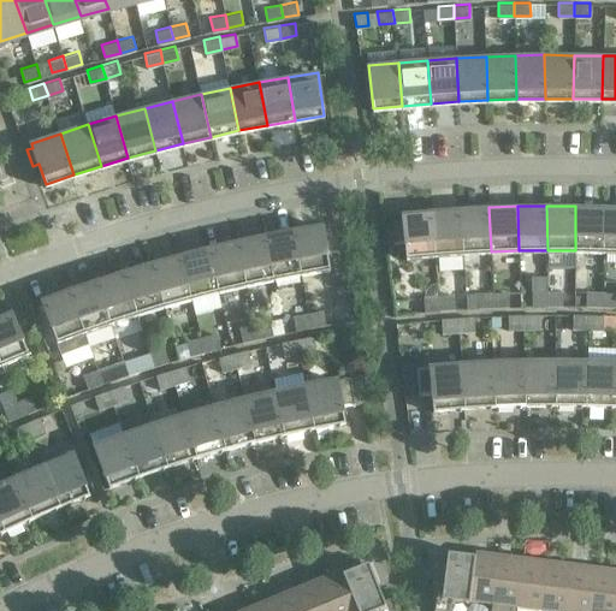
[(604,206),(575,206),(575,250),(603,250),(604,206)]
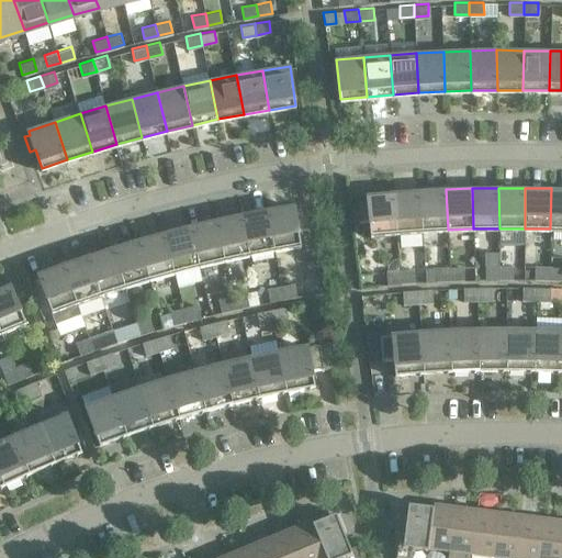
[(561,188),(551,188),(550,229),(561,229),(561,188)]
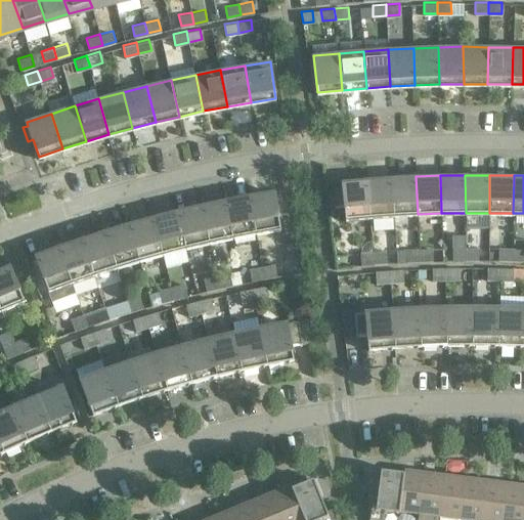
[(418,214),(416,176),(391,177),(394,215),(418,214)]
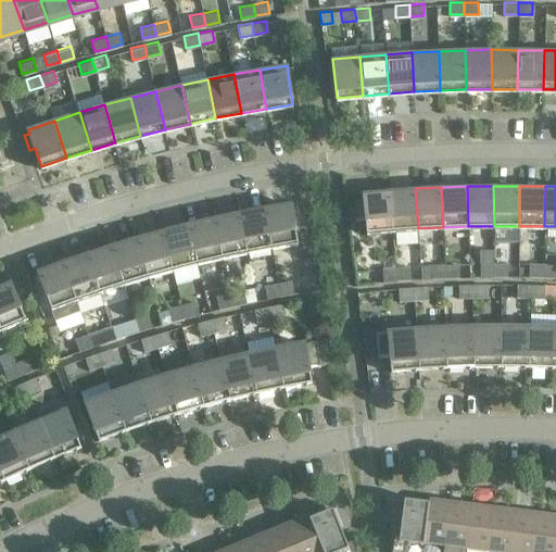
[(418,228),(415,188),(389,190),(393,230),(418,228)]
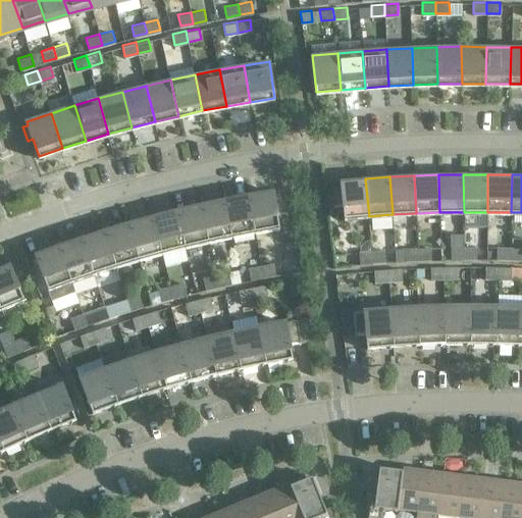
[(369,216),(365,178),(329,182),(332,208),(334,208),(333,203),(343,202),(344,218),(369,216)]
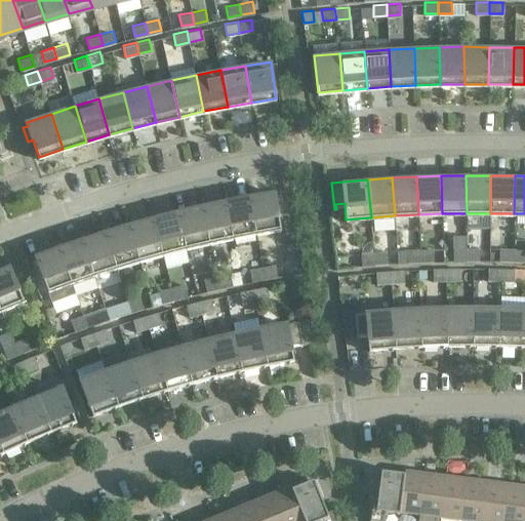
[(285,189),(249,195),(256,233),(281,228),(278,212),(287,211),(288,215),(290,215),(285,189)]
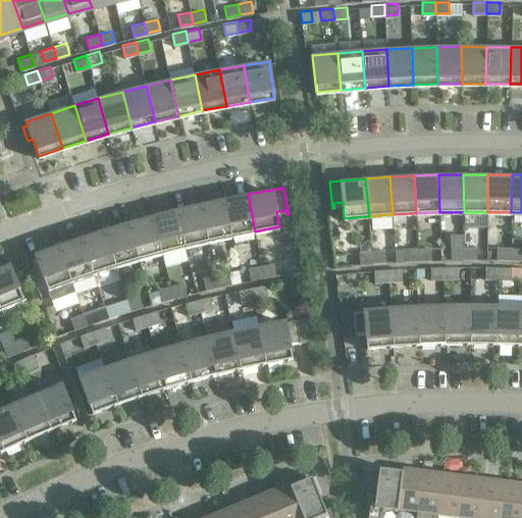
[(255,231),(248,194),(224,199),(231,236),(255,231)]
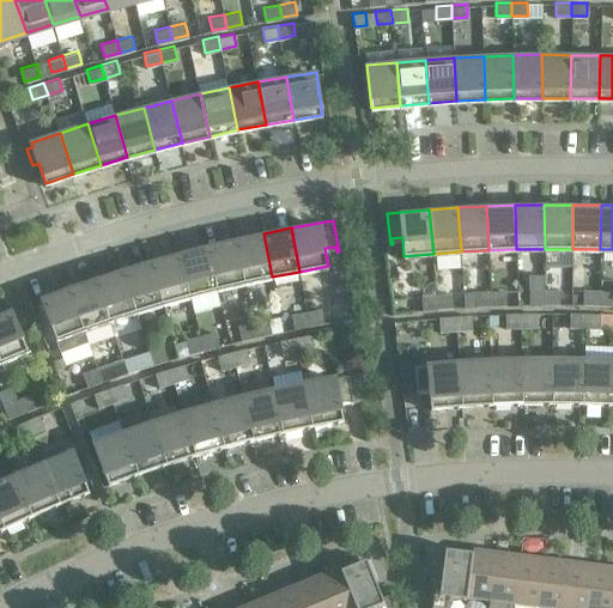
[(272,277),(263,233),(235,239),(244,283),(272,277)]
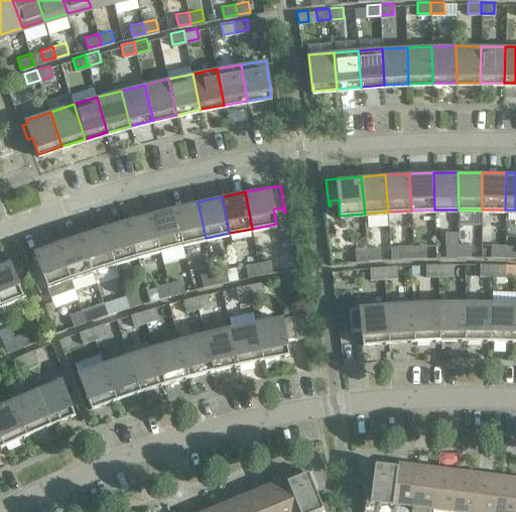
[(206,238),(198,202),(174,207),(183,243),(206,238)]
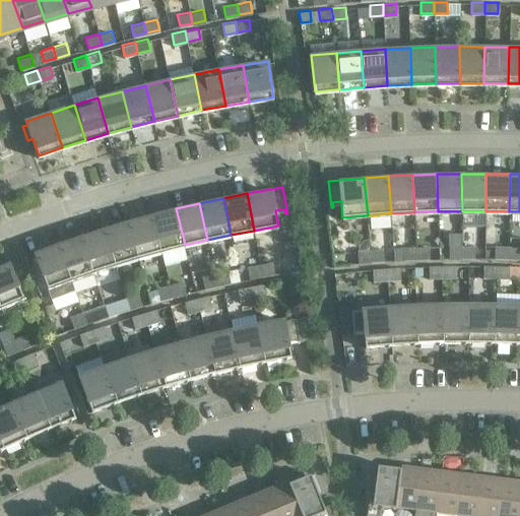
[(185,245),(176,208),(151,214),(161,251),(185,245)]
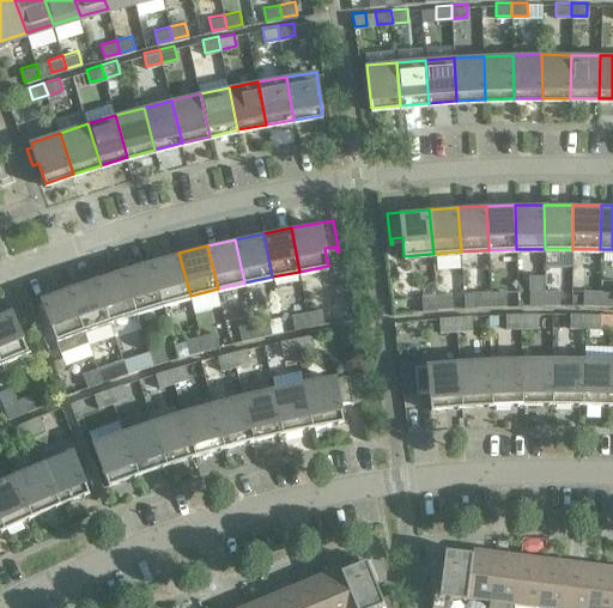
[(190,296),(178,253),(151,261),(163,303),(190,296)]
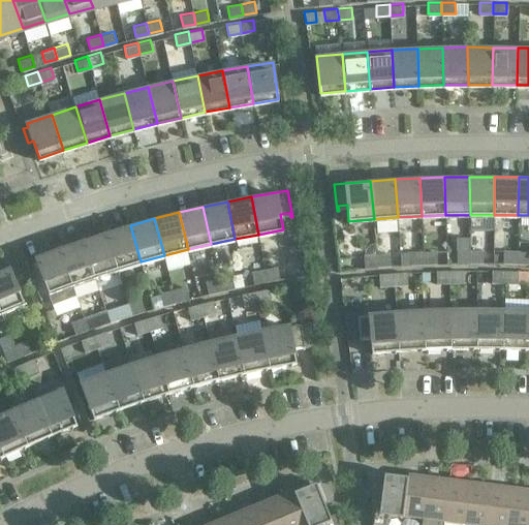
[(141,261),(130,225),(106,233),(118,269),(141,261)]
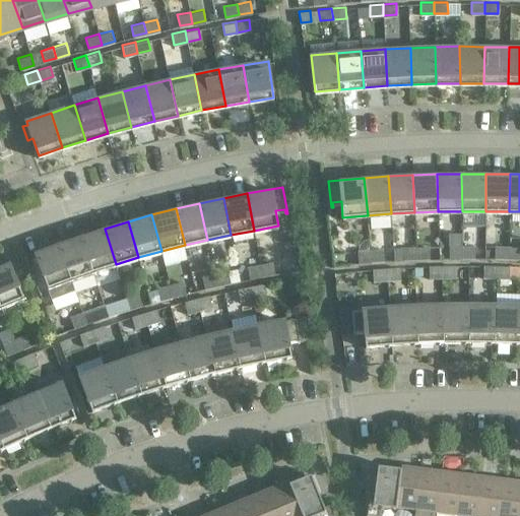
[(116,264),(105,229),(81,236),(93,271),(116,264)]
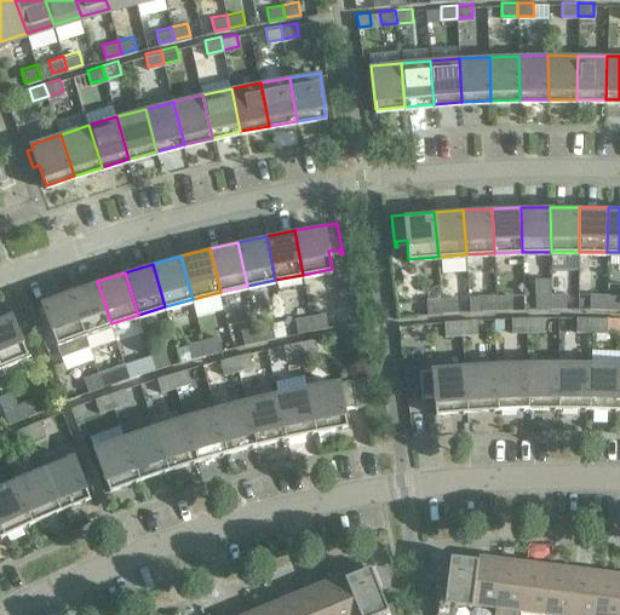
[(112,323),(97,281),(70,291),(85,333),(112,323)]
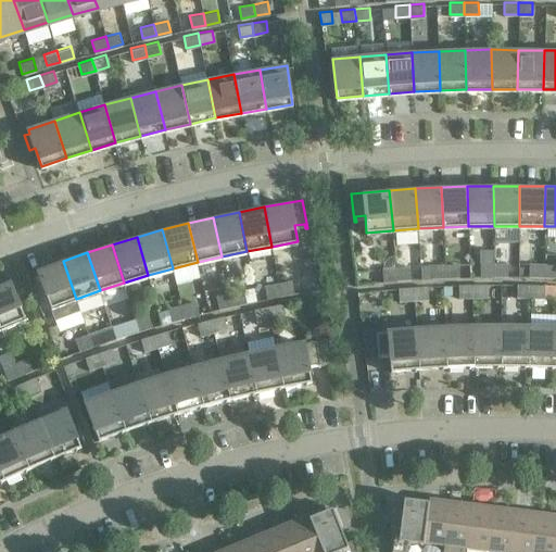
[(79,309),(76,299),(63,261),(37,271),(55,318),(79,309)]
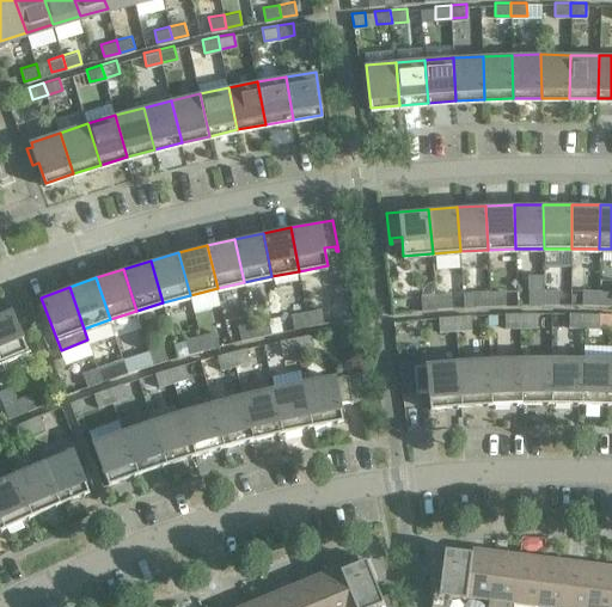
[(505,288),(489,289),(490,304),(506,302),(505,288)]
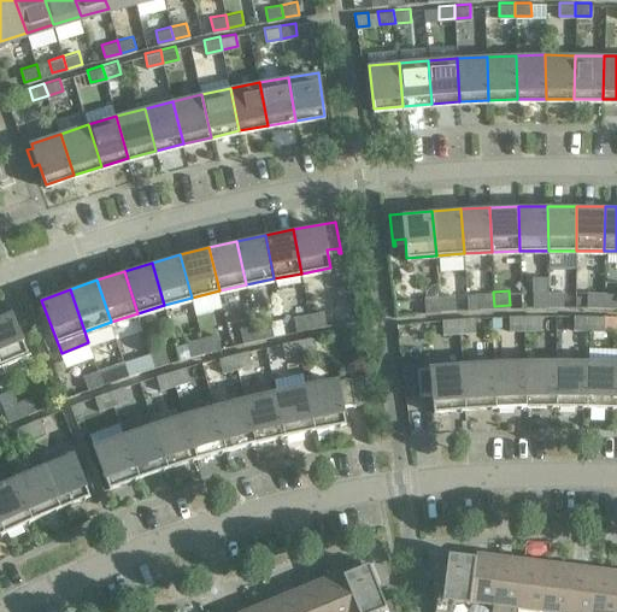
[(533,290),(533,305),(548,305),(548,290),(533,290)]
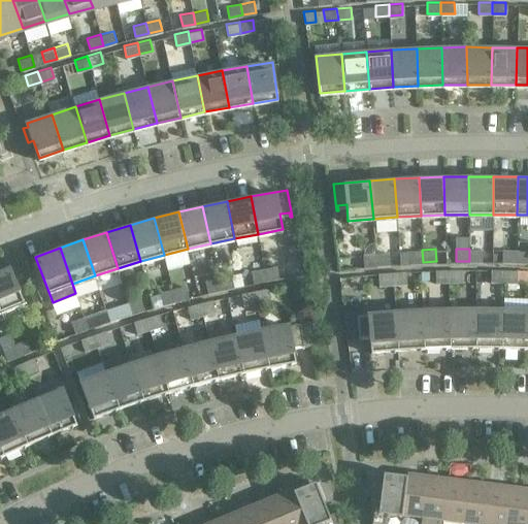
[(482,249),(469,249),(469,261),(482,261),(482,249)]
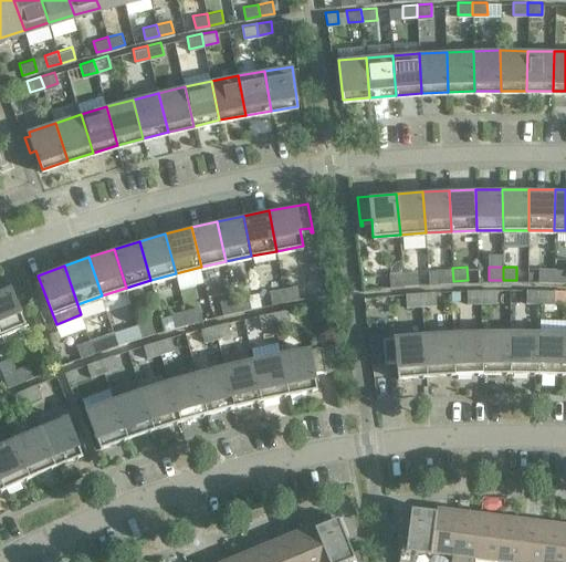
[(538,267),(537,280),(552,280),(553,267),(538,267)]
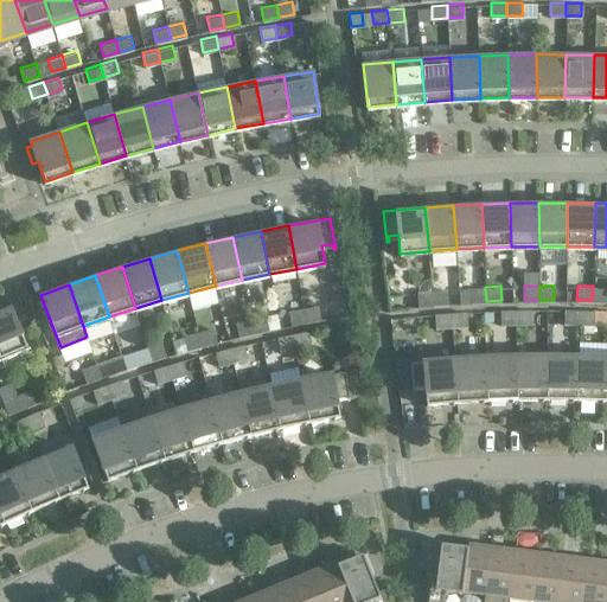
[(606,286),(593,286),(592,300),(606,300),(606,286)]
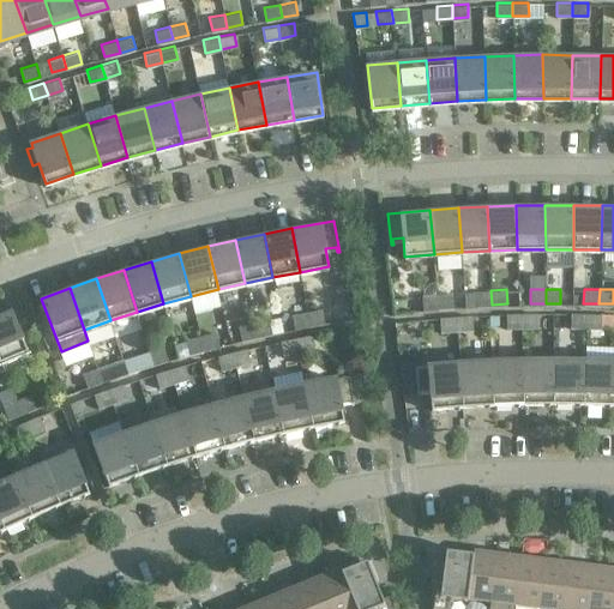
[(492,305),(491,290),(476,290),(476,305),(492,305)]
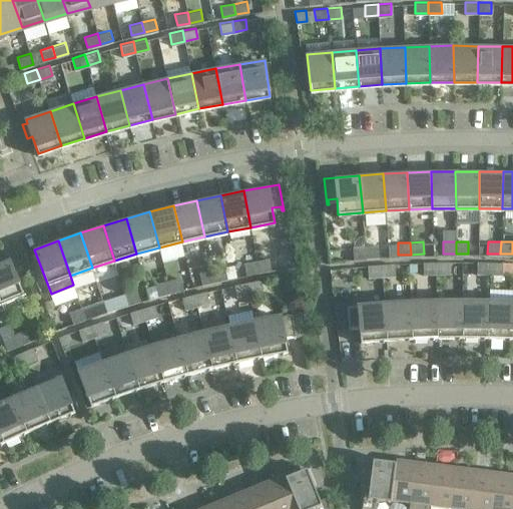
[(378,243),(365,244),(366,257),(379,256),(378,243)]
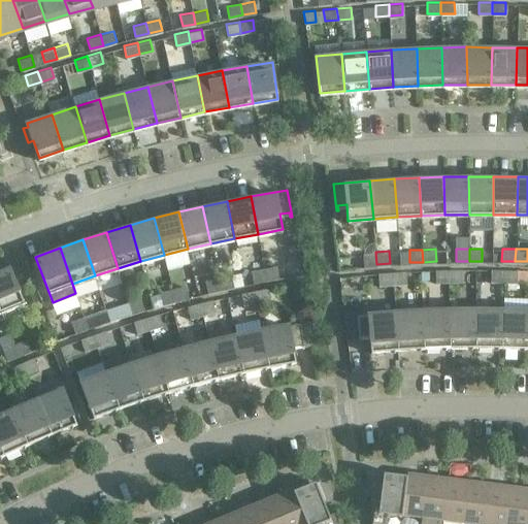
[(376,264),(375,252),(363,254),(363,266),(376,264)]
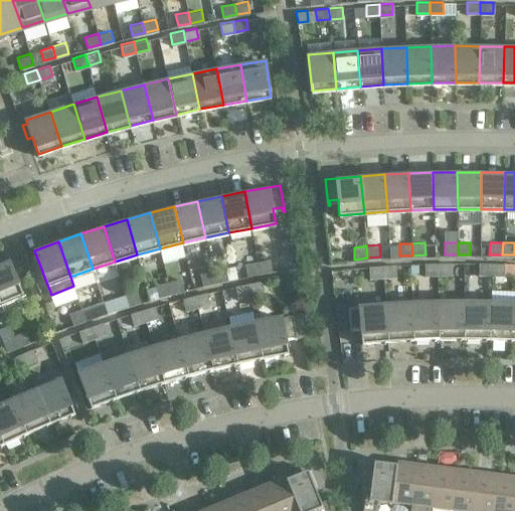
[(270,259),(258,261),(260,273),(273,271),(270,259)]
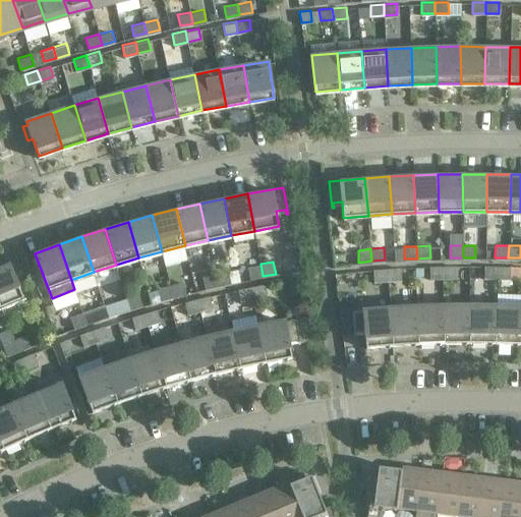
[(10,263),(0,267),(0,304),(1,307),(24,298),(10,263)]
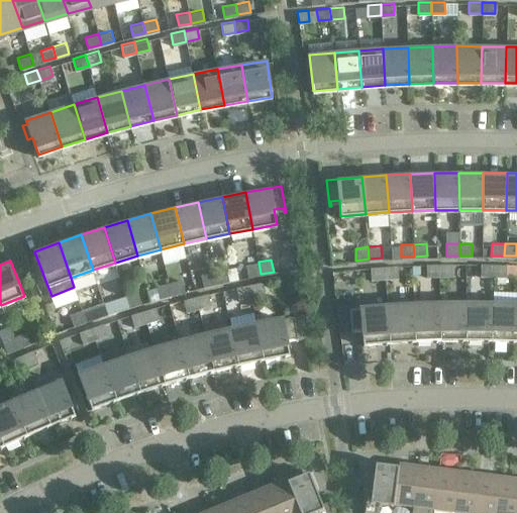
[(261,274),(259,262),(245,264),(248,276),(261,274)]
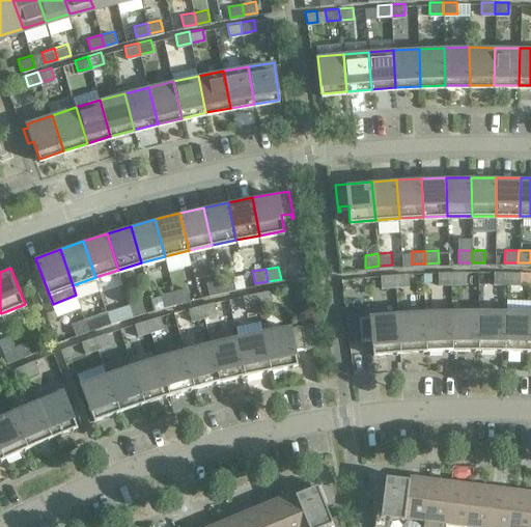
[(451,282),(451,270),(438,270),(438,282),(451,282)]
